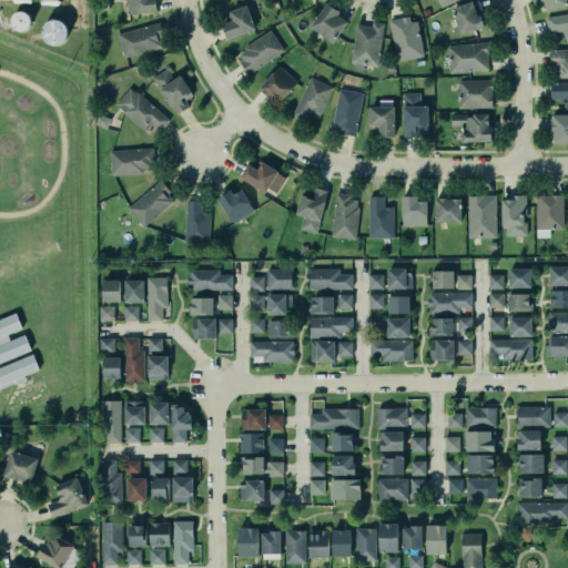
[(125,0),(155,0),(158,10),(128,13),(125,0)]
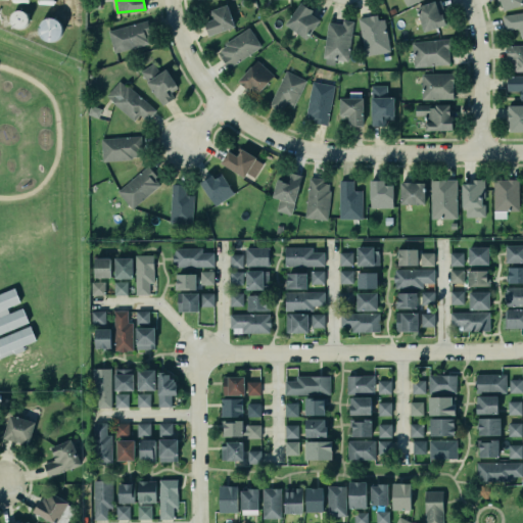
[(440,0),(437,0),(417,7),(424,32),(446,25),(443,16),(446,15),(444,9),(443,10),(440,0)]
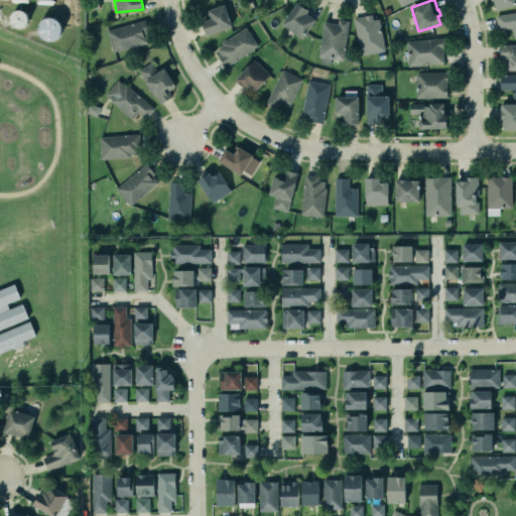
[(515,0),(492,0),(496,11),(515,4),(515,0)]
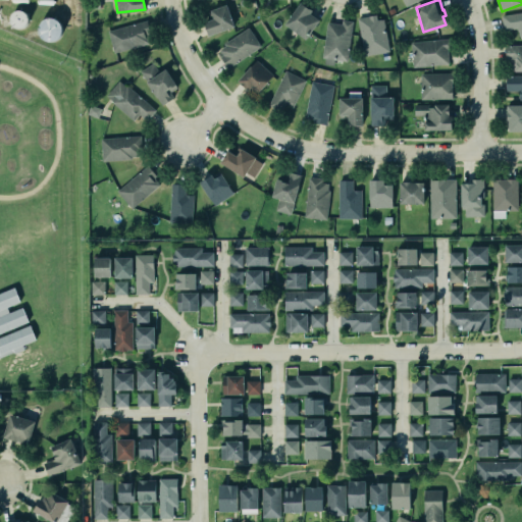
[(300,3),(284,24),(306,40),(321,18),(300,3)]
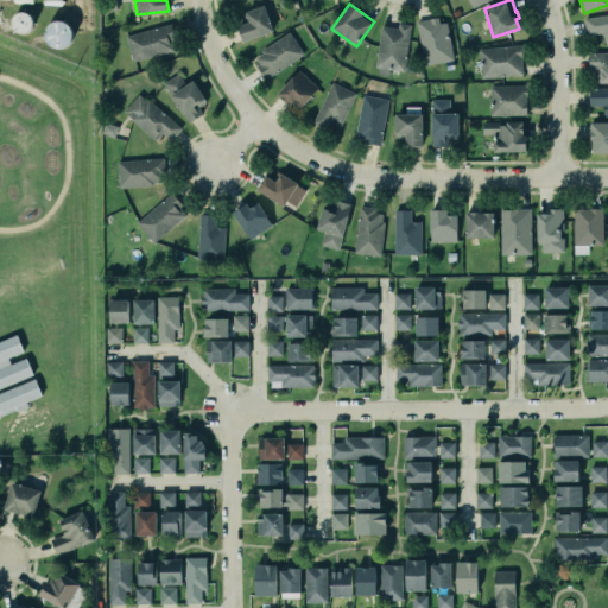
[(249,21),(238,26),(244,40),(273,30),(264,5),(246,12),(249,21)]
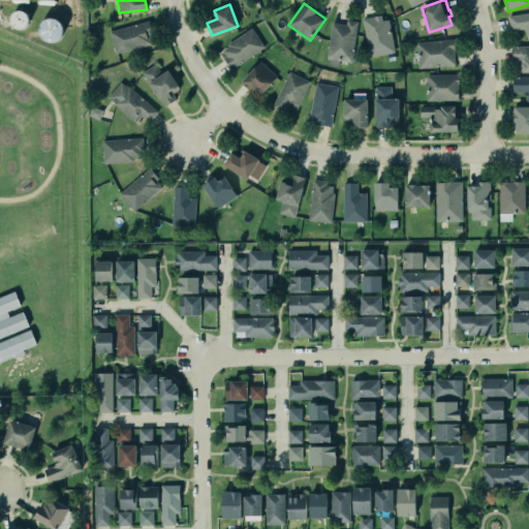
[(528,12),(508,14),(509,31),(525,30),(526,38),(528,37),(528,12)]
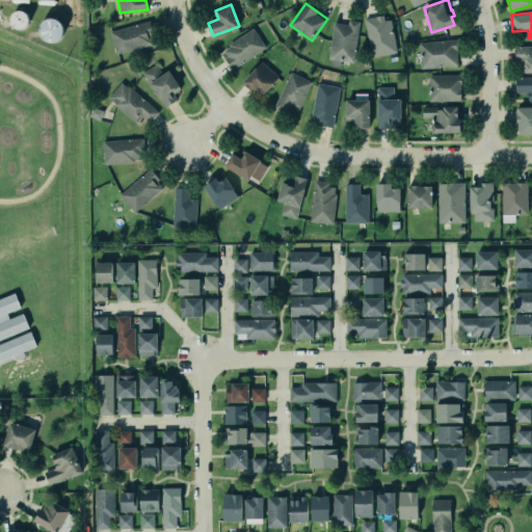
[(364,18),(371,57),(397,52),(391,19),(384,20),(383,15),(364,18)]
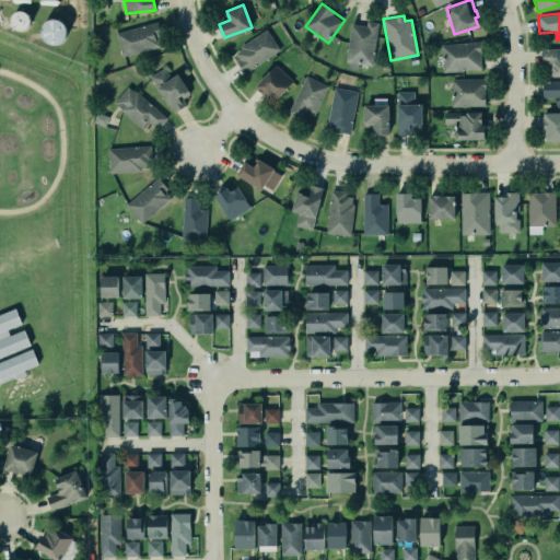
[(161,45),(123,56),(116,33),(158,21),(161,35),(158,36),(161,45)]
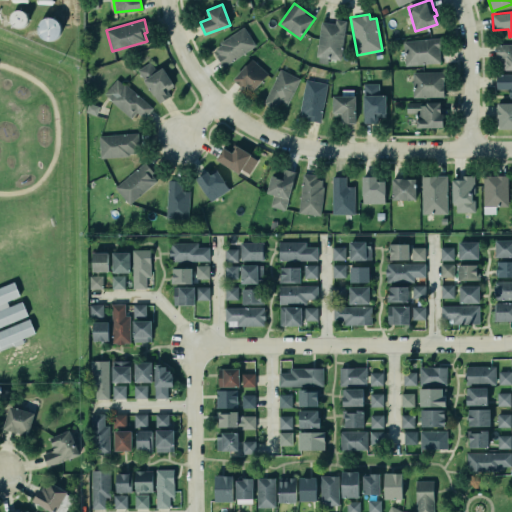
[(336,23),(336,19),(346,20),(341,60),(328,58),(327,63),(318,61),(319,57),(316,56),(321,21),(336,23)]
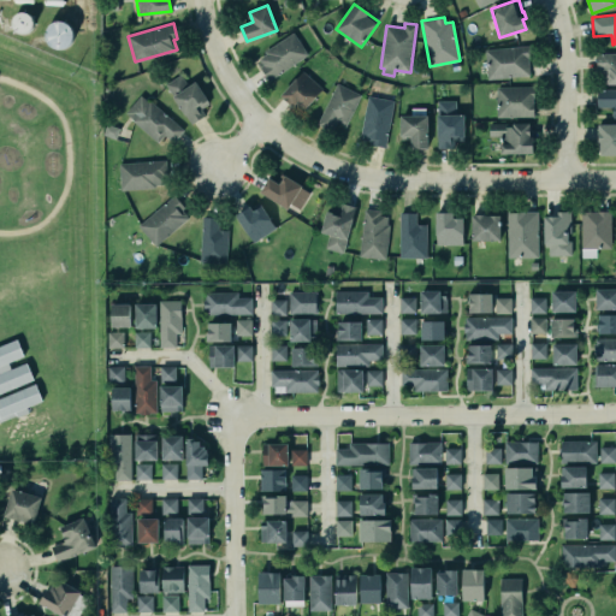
[(264,51),(292,31),(308,54),(268,81),(260,66),(264,64),(260,58),(266,53),(264,51)]
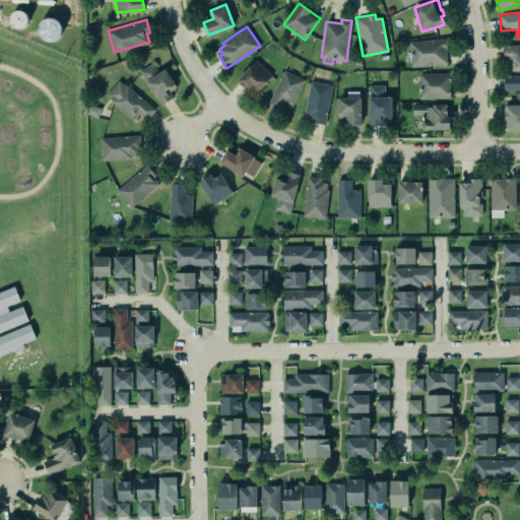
[(410,42),(449,38),(450,48),(446,48),(447,62),(412,66),(410,42)]
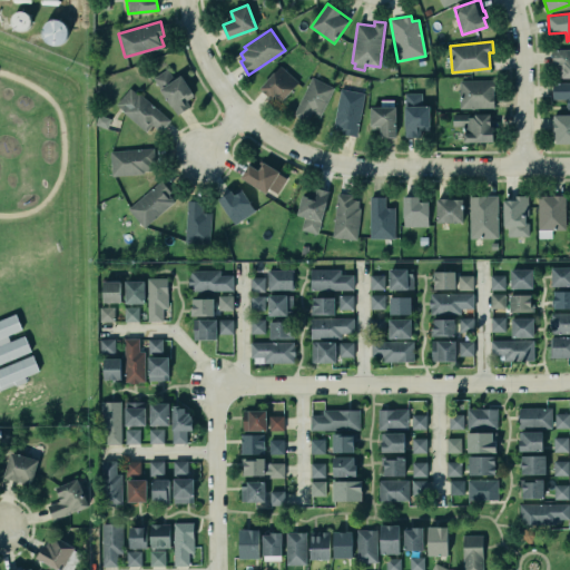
[(569,49),(551,50),(552,66),(562,65),(562,79),(569,78),(569,49)]
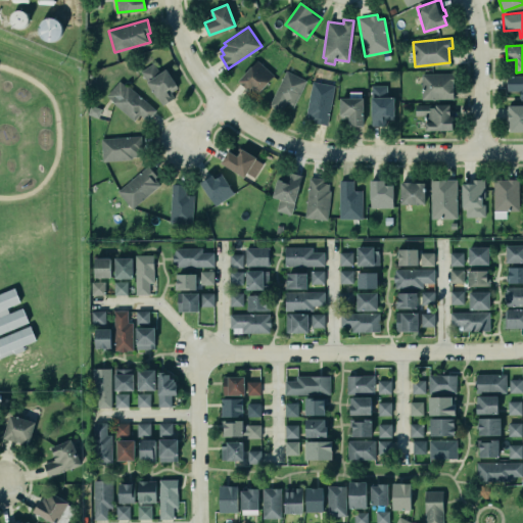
[(255,59),(236,74),(243,86),(250,80),(257,86),(271,73),(255,59)]
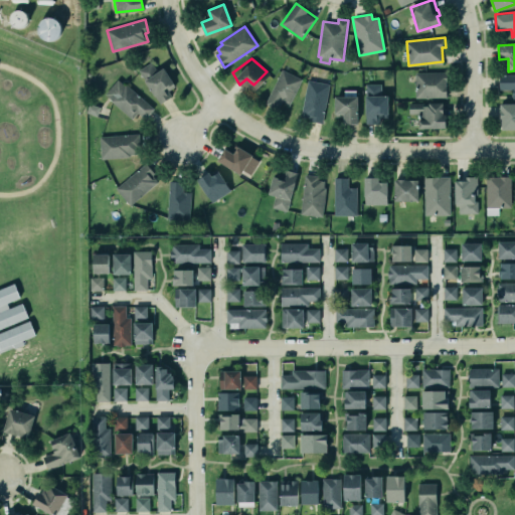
[(137,68),(159,101),(169,97),(163,87),(170,81),(163,65),(154,69),(149,61),(137,68)]
